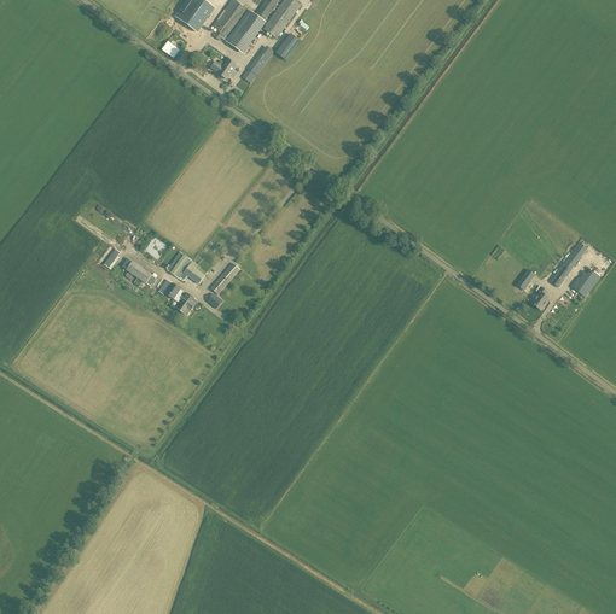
[(211,6),(203,0),(184,0),(174,13),(195,29),(211,6)]
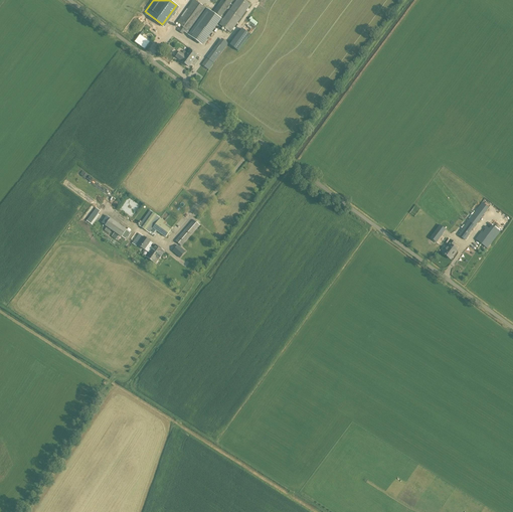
[(187,30),(204,6),(195,0),(189,0),(174,20),(178,23),(175,27),(180,31),(182,29),(183,27),(187,30)]
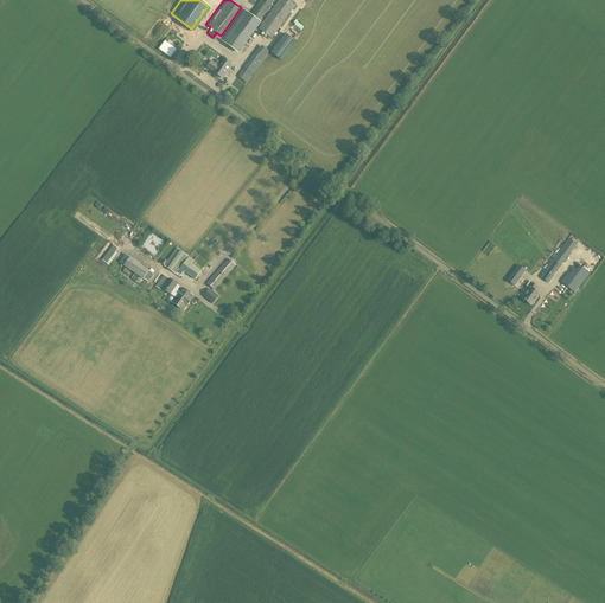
[(258,0),(249,12),(241,7),(221,36),(216,32),(215,34),(220,38),(233,47),(255,17),(258,18),(271,0),(258,0)]
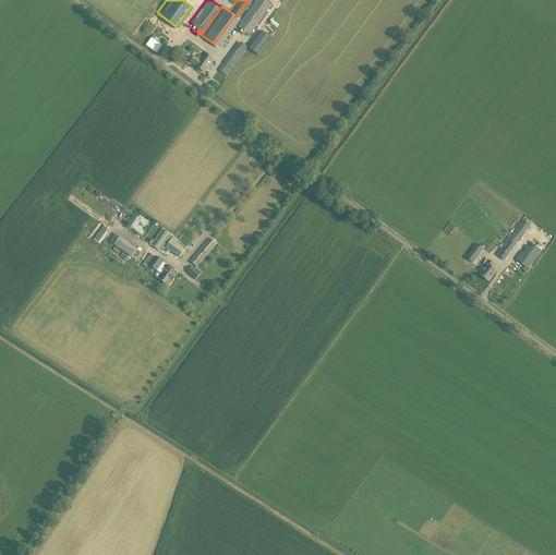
[(248,33),(269,2),(266,0),(252,0),(236,23),(248,33)]
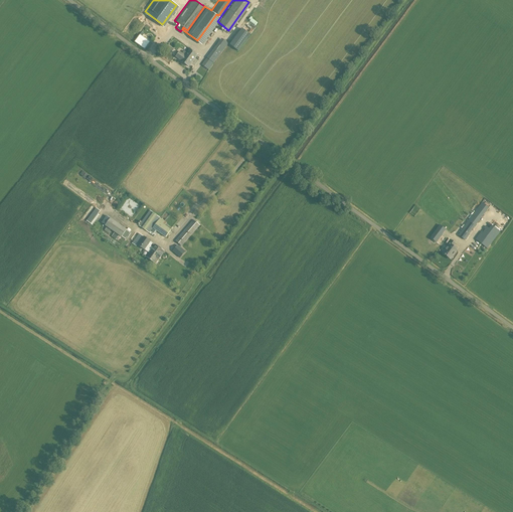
[(142,46),(149,36),(139,29),(132,38),(142,46)]
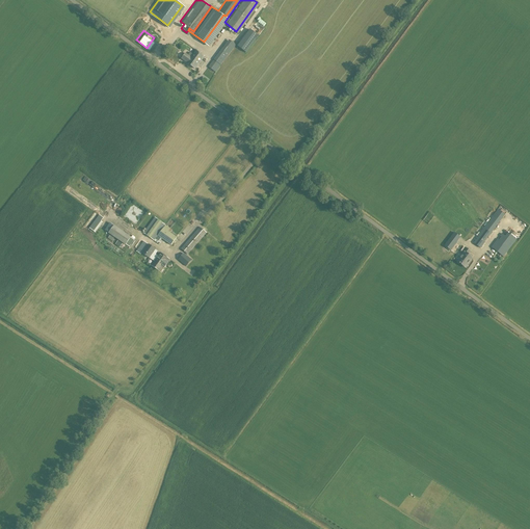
[(203,55),(193,48),(191,52),(188,50),(187,53),(183,50),(179,56),(185,60),(192,65),(194,63),(195,63),(203,55)]
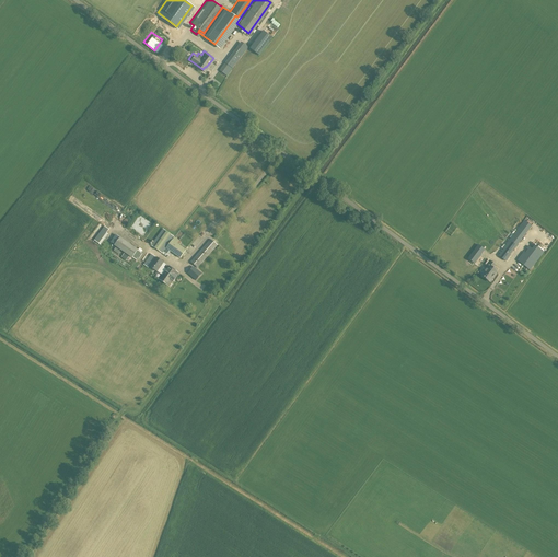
[(530,220),(525,217),(523,219),(522,218),(500,245),(501,246),(496,253),(503,258),(509,252),(509,253),(521,239),(519,238),(530,223),(527,222),(530,220)]
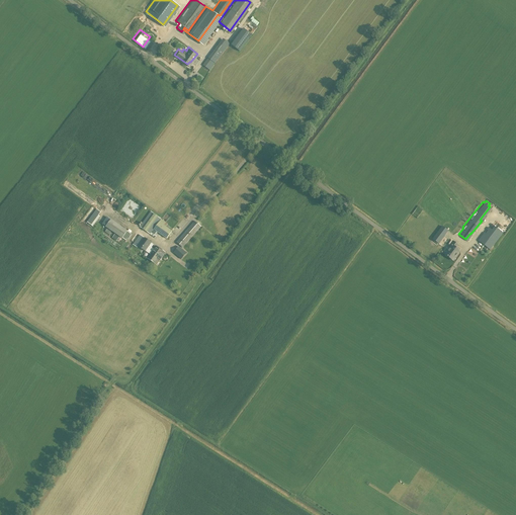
[(164,236),(170,229),(164,224),(166,222),(149,208),(138,224),(152,235),(156,230),(164,236)]
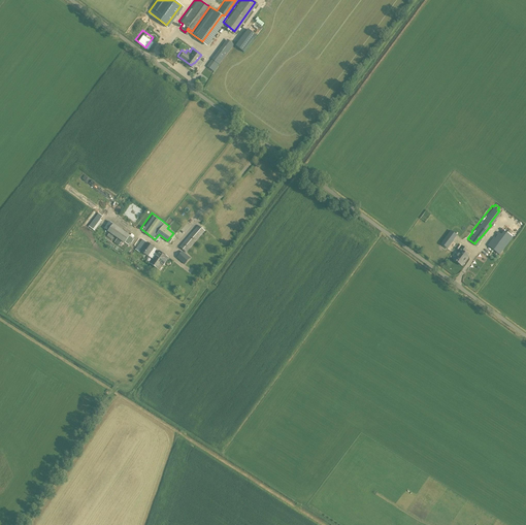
[(93,228),(99,219),(98,218),(98,217),(94,214),(87,224),(91,227),(93,228)]
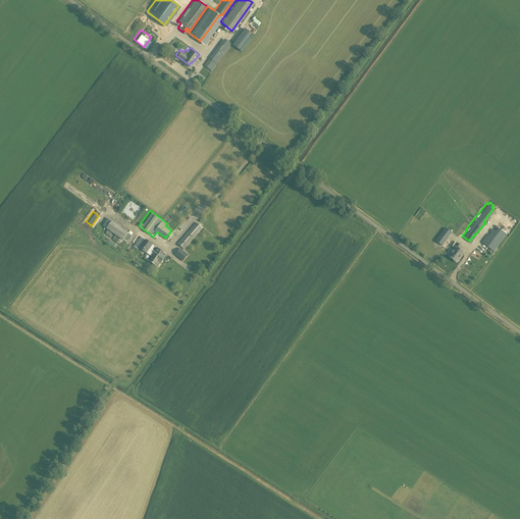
[(121,238),(126,230),(109,219),(105,225),(121,238)]
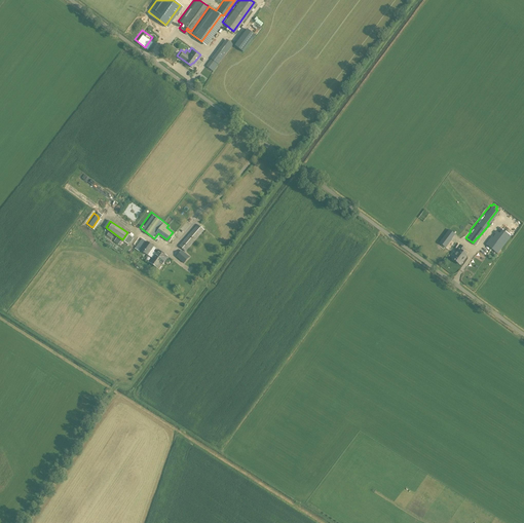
[(183,249),(202,227),(196,222),(177,244),(183,249)]
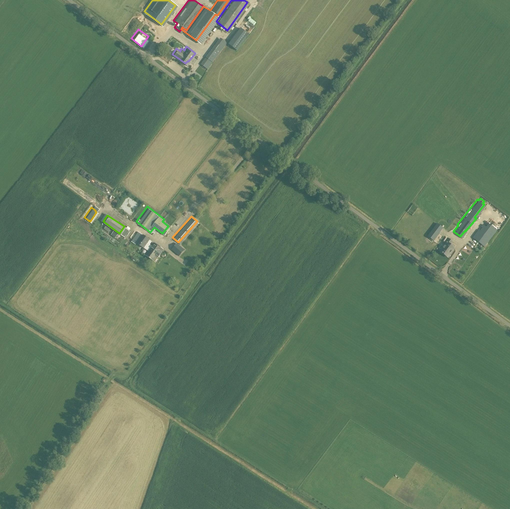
[(431,238),(441,225),(435,221),(425,234),(431,238)]
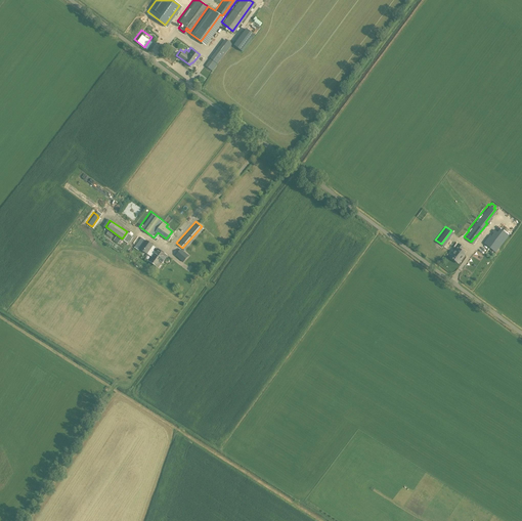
[(493,250),(503,239),(490,229),(481,241),(493,250)]
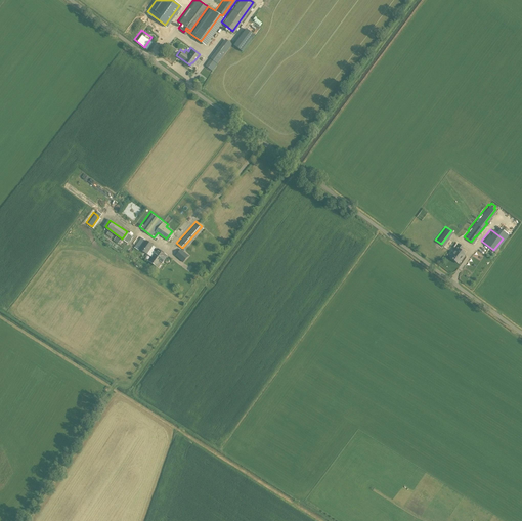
[(147,253),(150,249),(154,245),(150,243),(139,234),(132,245),(136,248),(137,246),(144,251),(147,253)]
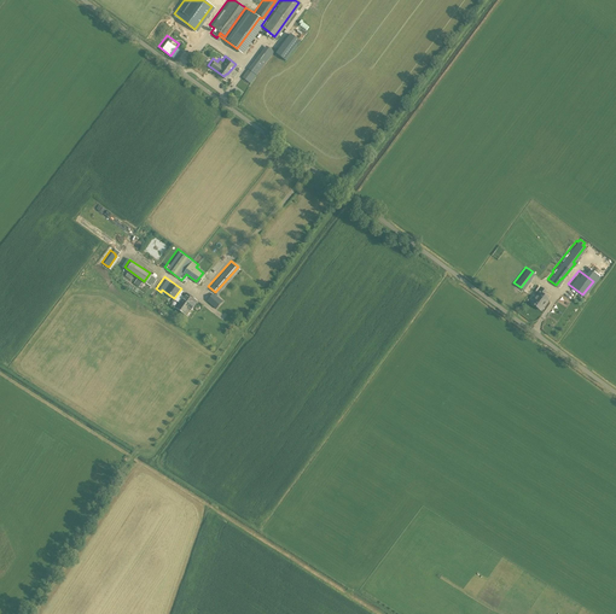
[(539,308),(547,296),(542,292),(544,290),(538,285),(535,290),(536,291),(529,302),(533,303),(539,308)]
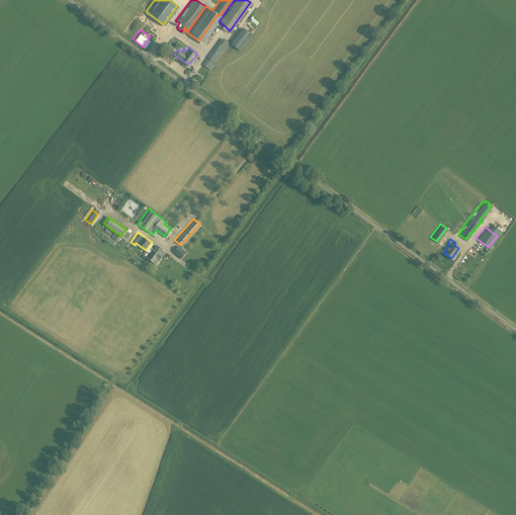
[(163,250),(154,243),(151,247),(149,246),(146,250),(149,252),(146,256),(155,263),(162,253),(161,252),(163,250)]
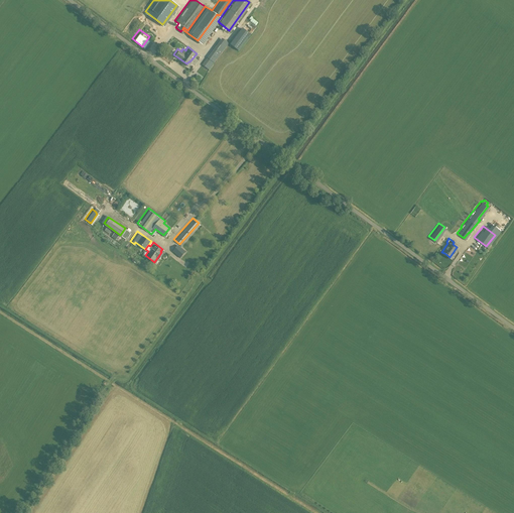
[(178,256),(181,252),(174,245),(170,249),(178,256)]
